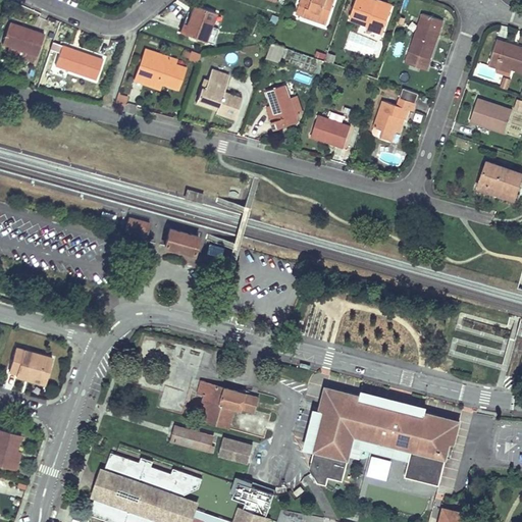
[(303,15),(327,24),(334,0),(301,0),(300,6),(306,8),(303,15)]
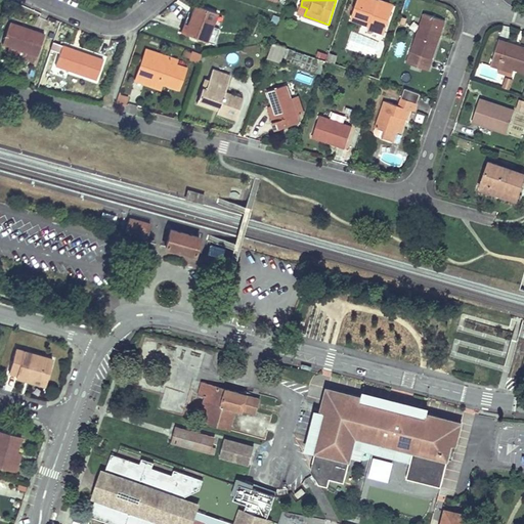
[(393,9),(377,3),(378,0),(357,0),(352,18),(369,25),(367,28),(385,34),(393,9)]
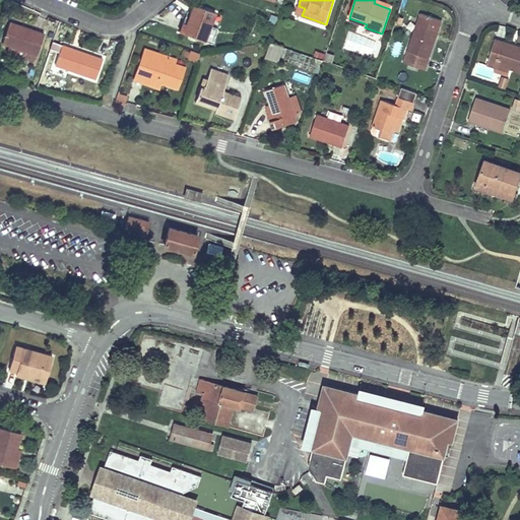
[(391,5),(377,0),(375,0),(374,3),(390,9),(391,5)]
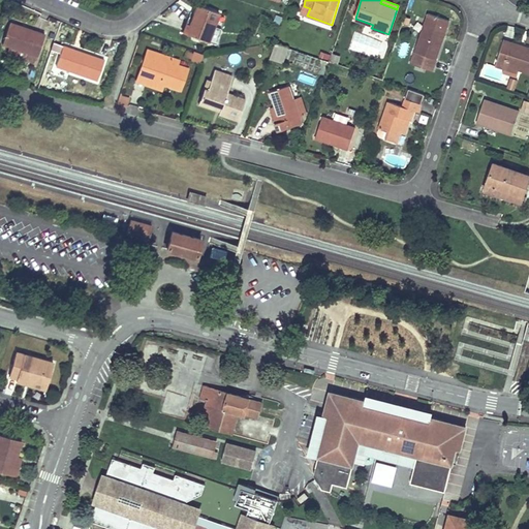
[(219,13),(197,4),(191,23),(193,23),(189,34),(209,42),(214,26),(219,13)]
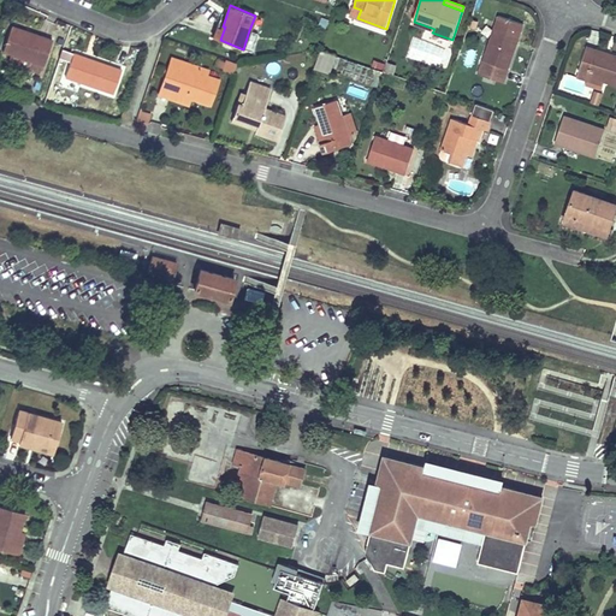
[(361,10),(354,7),(350,17),(357,18),(361,10)]
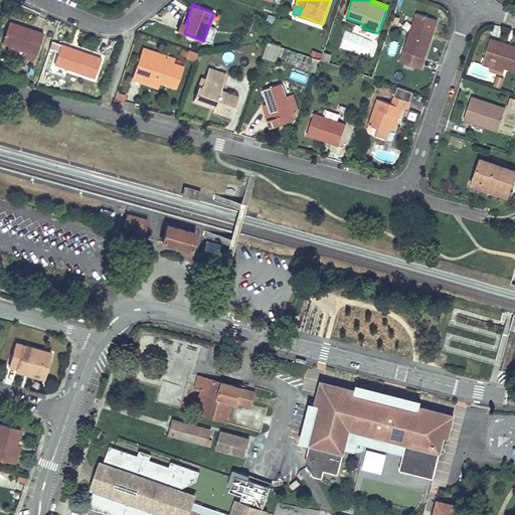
[(438,20),(416,13),(400,60),(421,67),(438,20)]
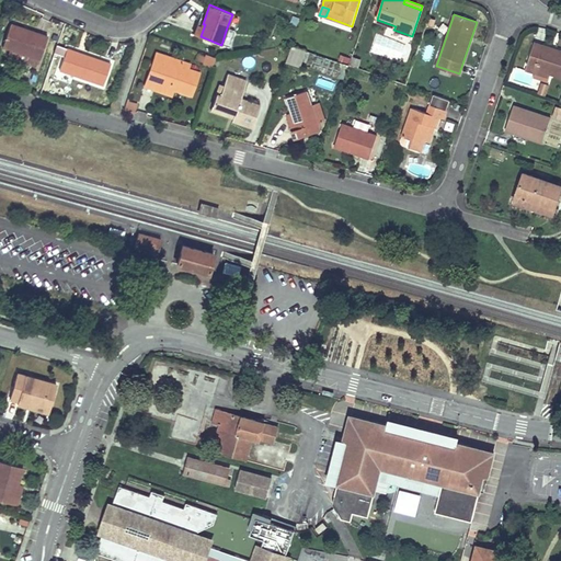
[(194,34),(201,36),(205,24),(203,24),(199,22),(194,34)]
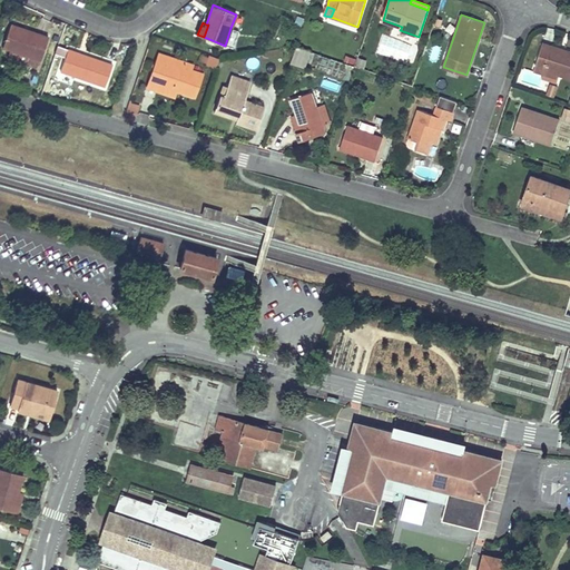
[(25,64),(38,68),(48,38),(36,33),(35,36),(23,32),(25,29),(10,25),(2,47),(10,50),(8,57),(26,64),(25,64)]
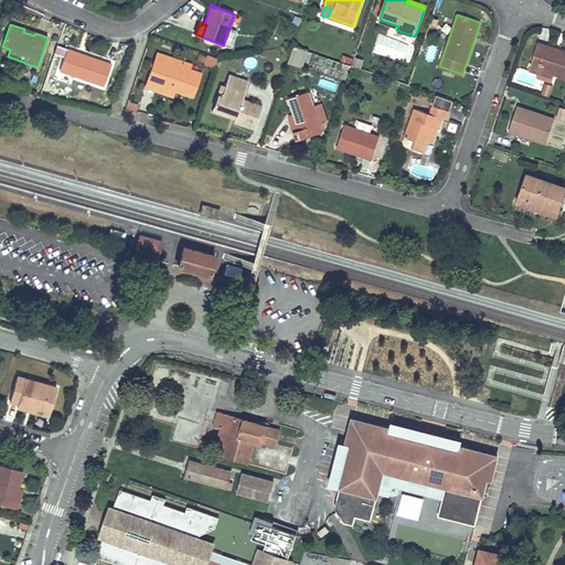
[(236,31),(228,28),(223,45),(231,48),(236,31)]
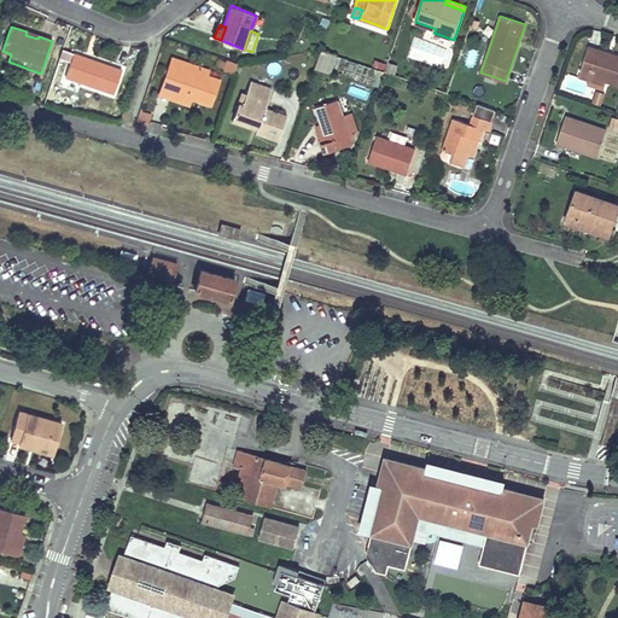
[(589,47),(587,53),(595,57),(598,50),(589,47)]
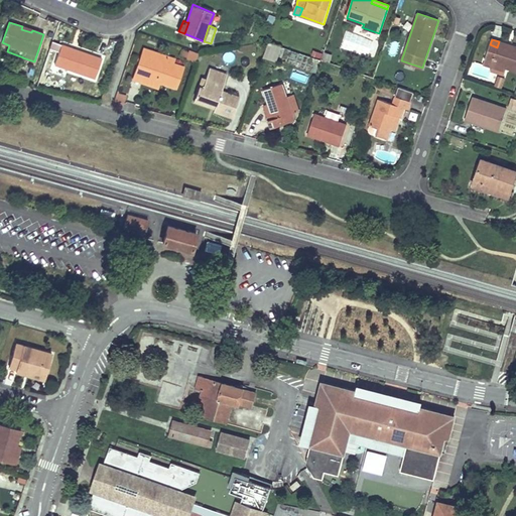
[(515,71),(515,46),(511,45),(510,47),(507,46),(508,44),(499,41),(497,47),(490,44),(483,65),(492,68),(493,63),(507,69),(515,71)]
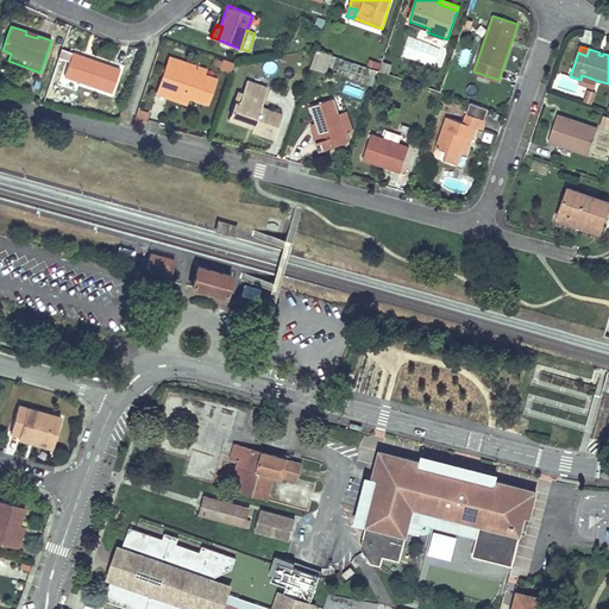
[(318,51),(312,68),(322,73),(327,60),(324,58),(325,54),(318,51)]
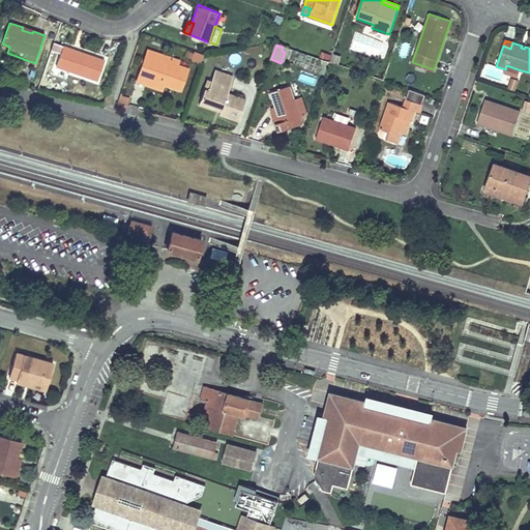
[(72,49),(63,46),(56,66),(70,71),(97,81),(105,60),(80,52),(72,49)]
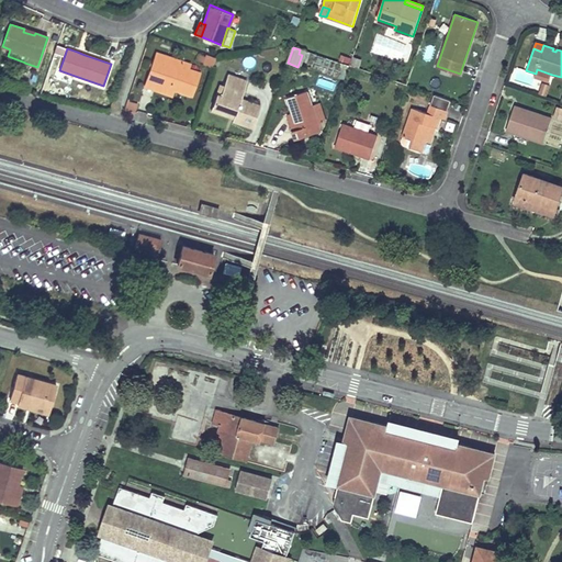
[(306,52),(300,49),(299,54),(302,55),(298,67),(301,68),(306,52)]
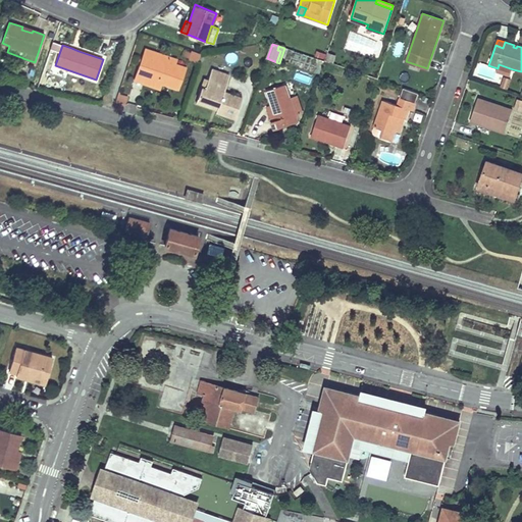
[(161,83),(177,89),(185,68),(167,62),(169,57),(145,49),(140,64),(149,67),(147,73),(146,75),(162,81),(161,83)]
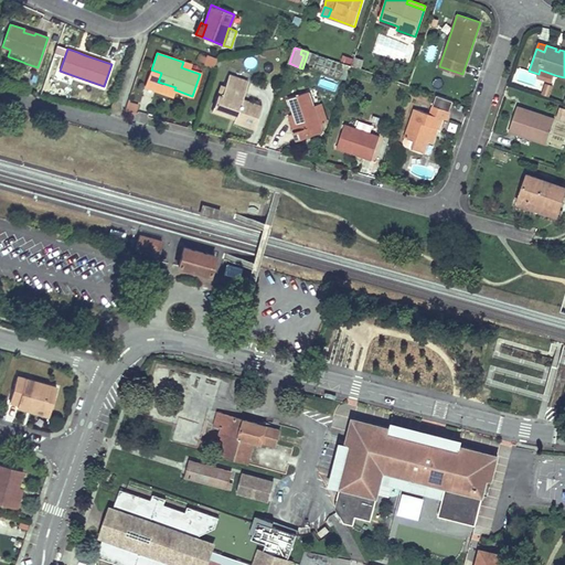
[(204,64),(214,67),(217,59),(208,55),(204,64)]
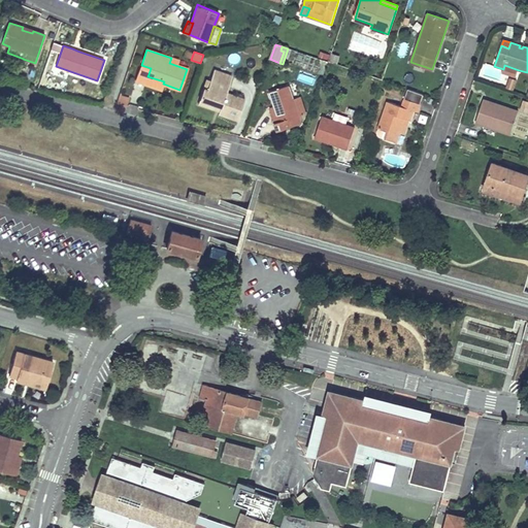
[(149,74),(151,68),(141,65),(139,71),(149,74)]
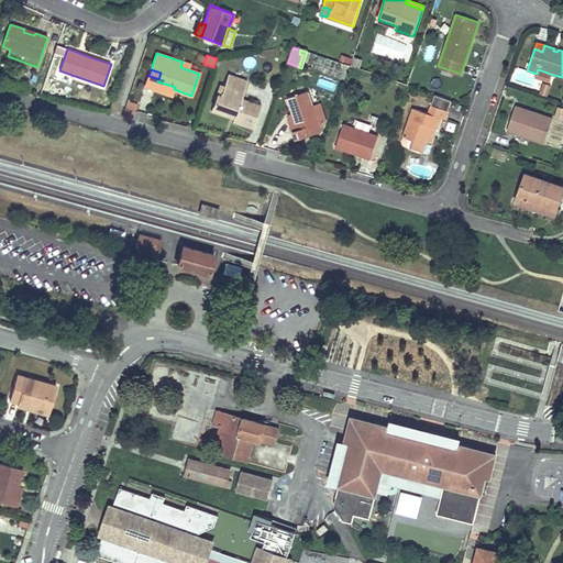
[(550,83),(553,75),(538,69),(537,74),(534,78),(550,83)]
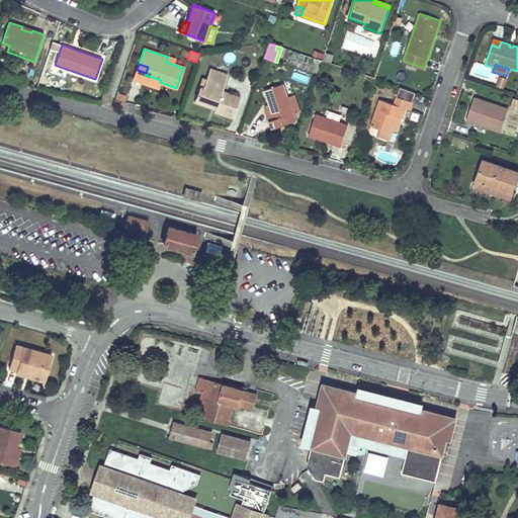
[(67,75),(69,70),(55,65),(53,70),(67,75)]
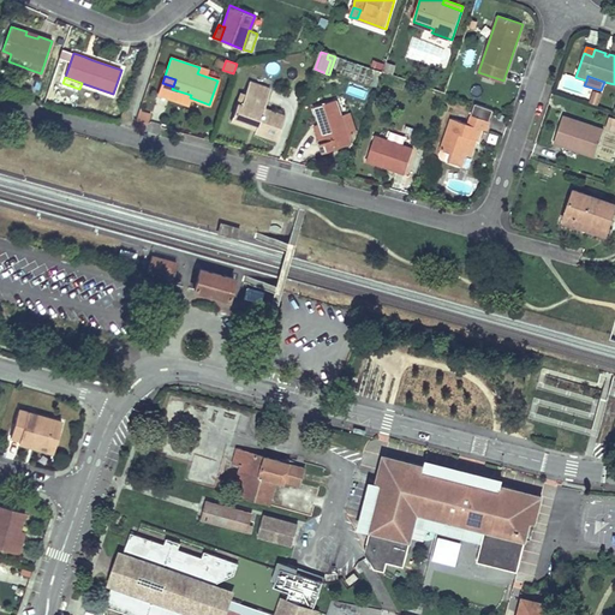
[(263,108),(270,89),(250,82),(245,94),(242,105),(238,103),(233,115),(257,125),(256,130),(255,132),(278,139),(285,115),(263,108)]
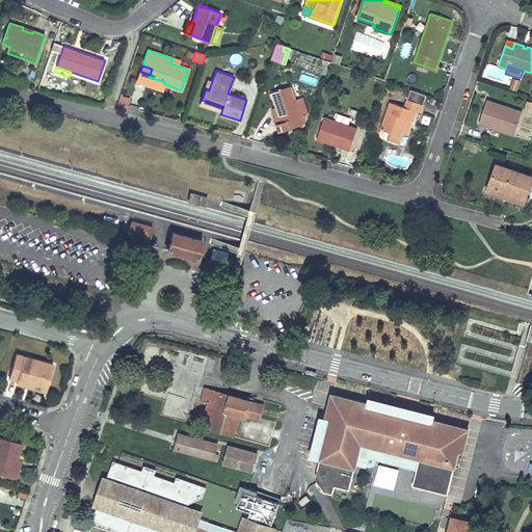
[(509,88),(517,90),(521,78),(512,77),(509,88)]
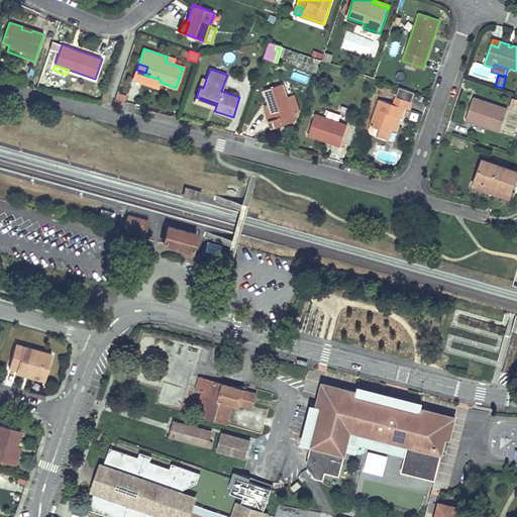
[(288,97),(283,84),(264,90),(268,104),(273,119),(270,121),(273,128),(293,122),(296,112),(293,113),(288,97)]
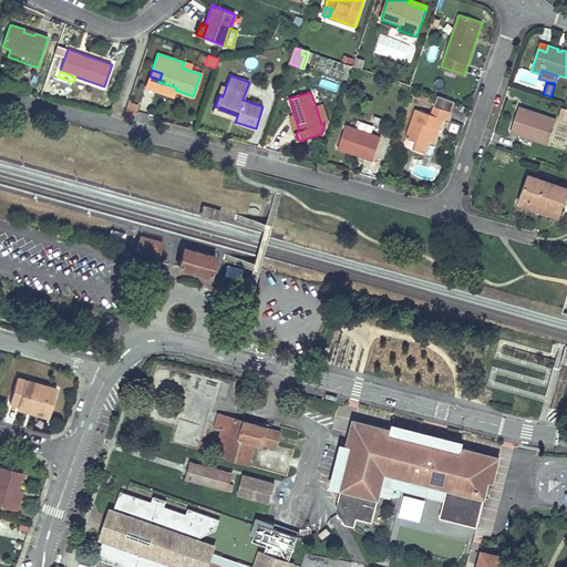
[(449,121),(455,102),(439,95),(432,114),(416,109),(406,138),(416,142),(413,148),(425,153),(434,127),(439,129),(441,130),(444,120),(449,121)]
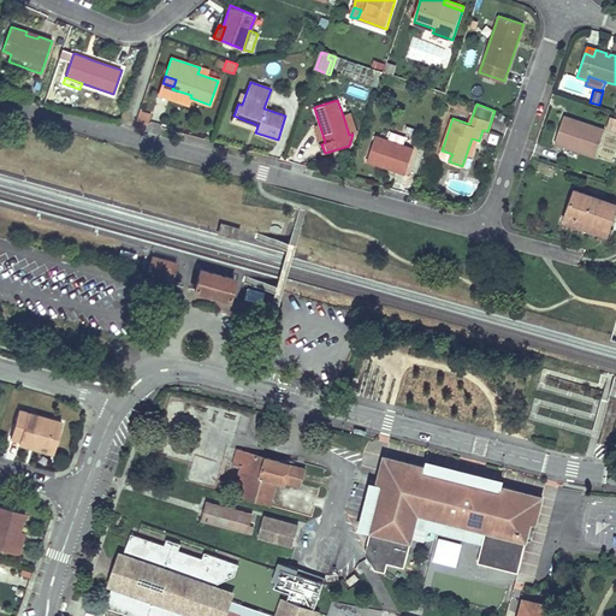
[(150,114),(140,111),(136,122),(148,124),(150,114)]
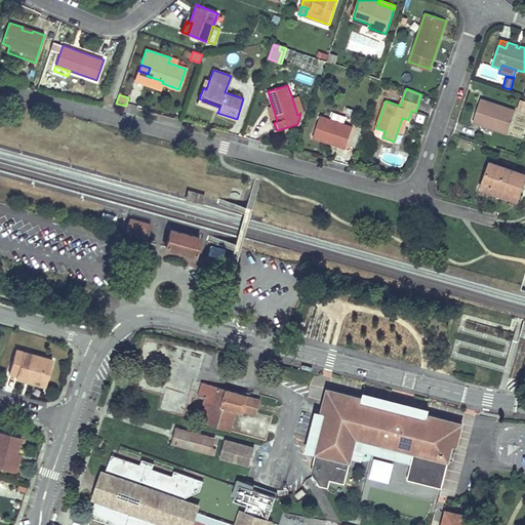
[(298,96),(292,98),(297,115),(300,114),(304,113),(298,96)]
